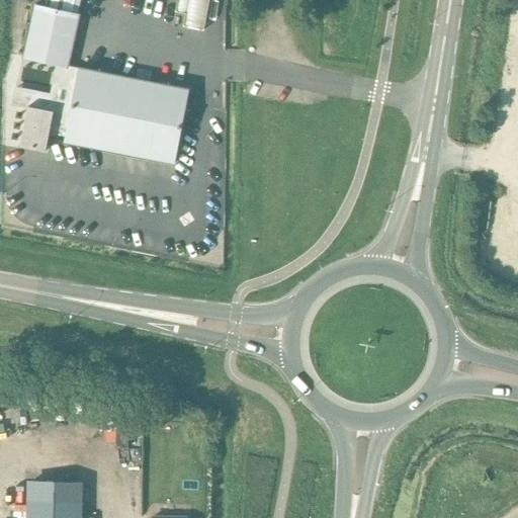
[(178,0),(175,25),(208,29),(211,0),(178,0)]
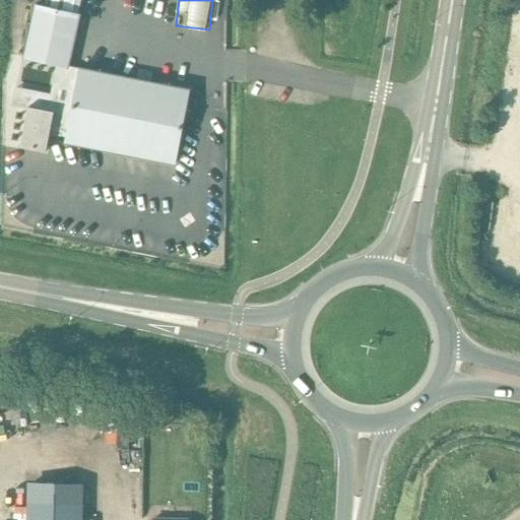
[(80,15),(35,5),(23,59),(69,70),(80,15)]
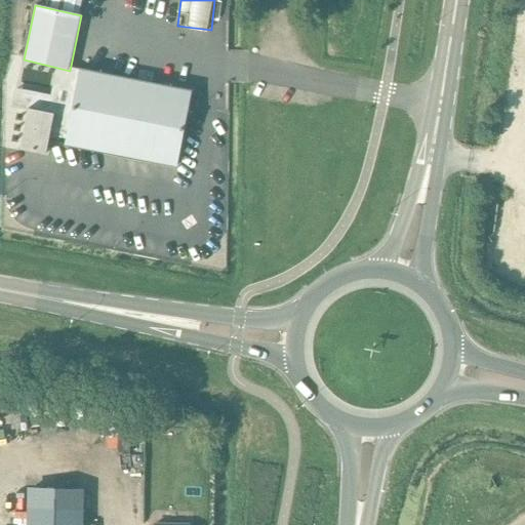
[(191,92),(81,70),(66,145),(176,167),(191,92)]
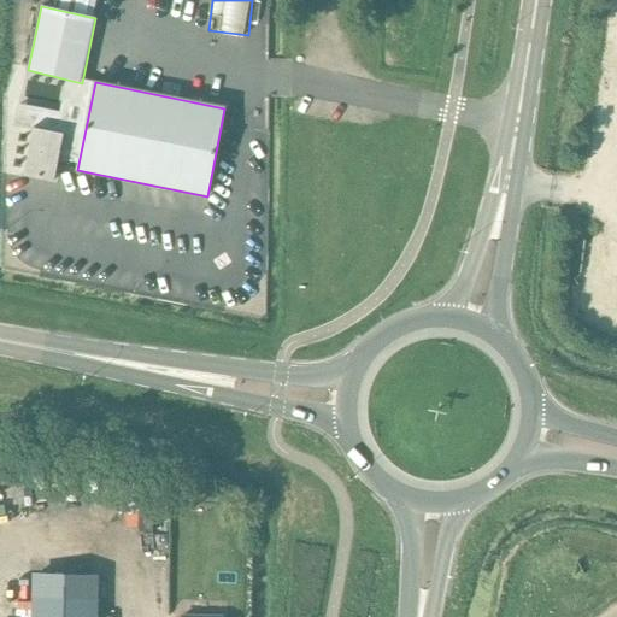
[(63,134),(34,129),(25,174),(54,180),(63,134)]
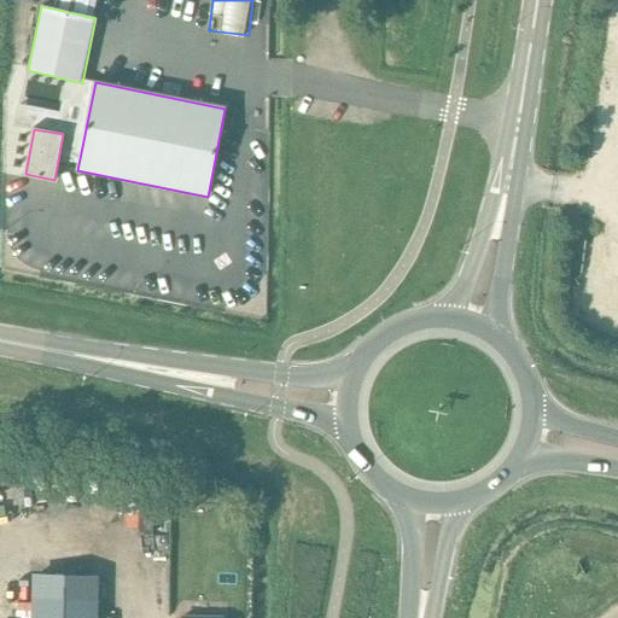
[(98,617),(99,599),(33,598),(31,617),(98,617)]
